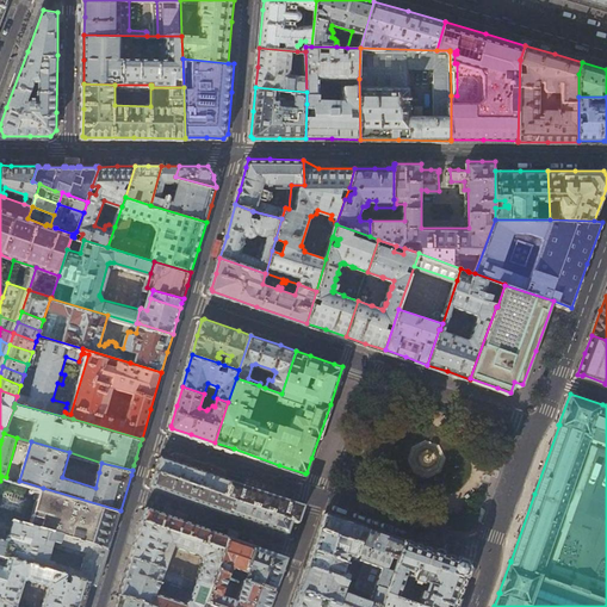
[(161,462),(159,469),(227,494),(231,478),(204,470),(162,456),(161,462)]
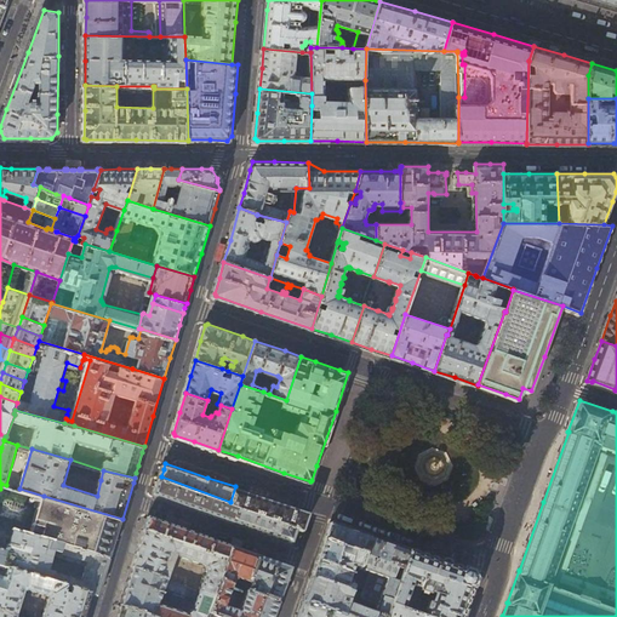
[(192,504),(236,520),(240,506),(230,502),(161,476),(159,483),(156,491),(192,504)]
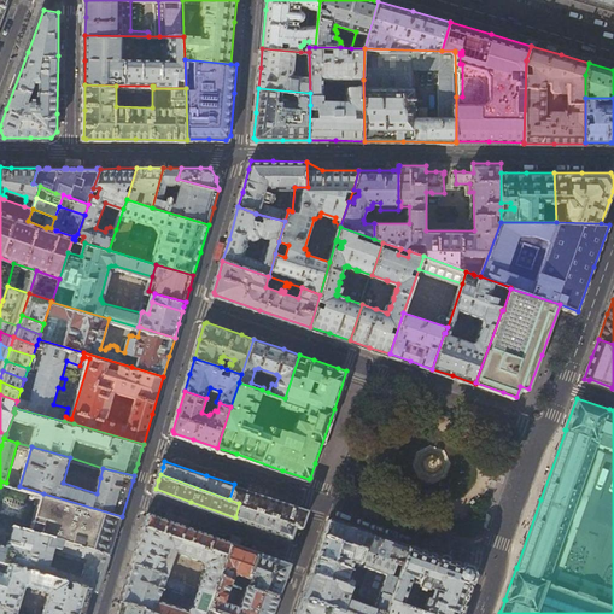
[(263,495),(234,484),(229,500),(239,503),(304,526),(307,519),(309,510),(263,495)]
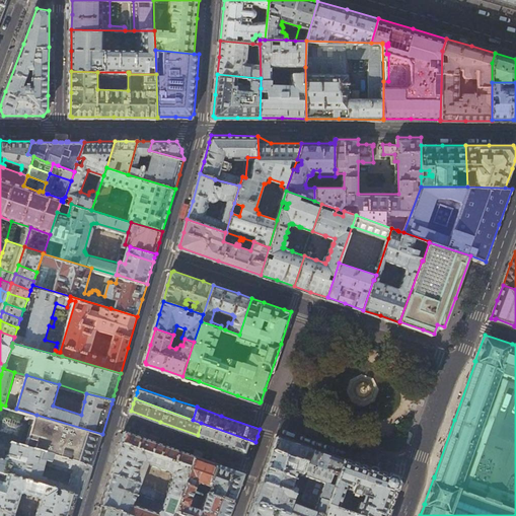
[(2,429),(23,435),(27,421),(6,415),(2,429)]
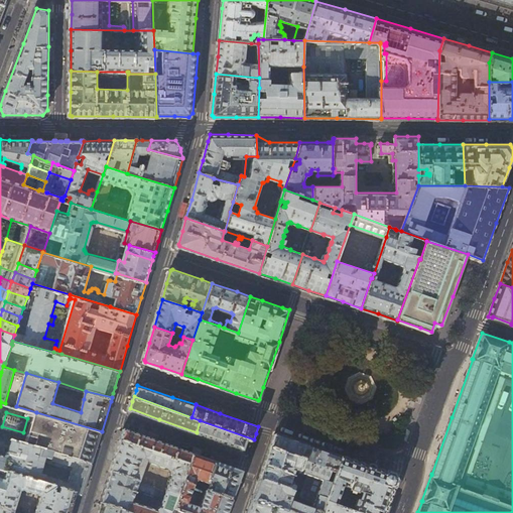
[(36,412),(27,442),(93,461),(98,443),(102,431),(36,412)]
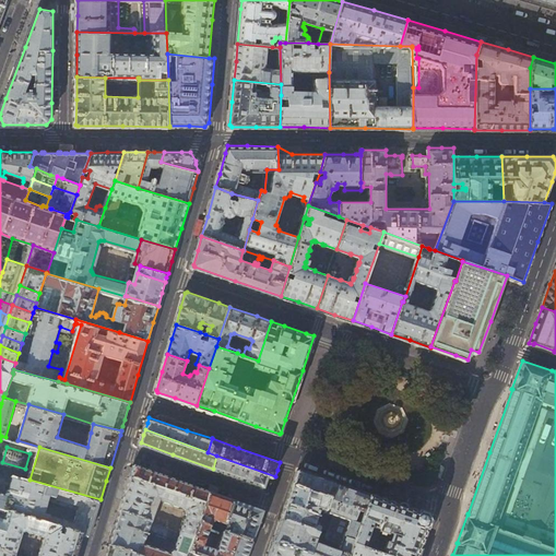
[(213,469),(243,478),(267,487),(270,481),(273,476),(274,477),(275,476),(216,456),(213,469)]
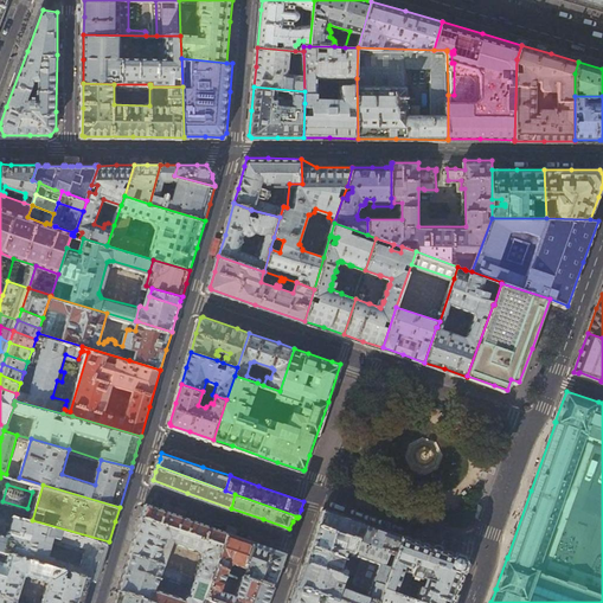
[(145,508),(142,515),(223,544),(228,532),(206,524),(147,502),(145,508)]
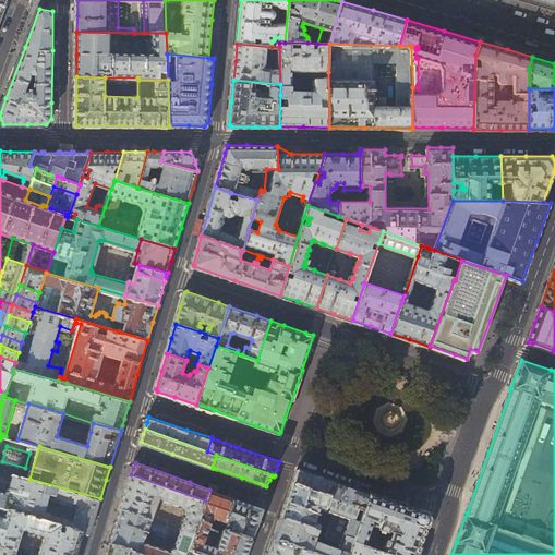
[(293,483),(294,483),(330,497),(337,480),(317,473),(300,467),(297,475),(293,483)]
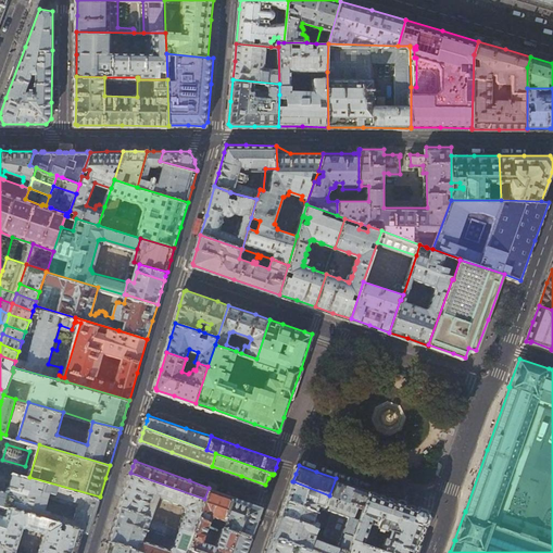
[(100,497),(29,477),(14,473),(8,493),(0,490),(0,504),(84,529),(90,530),(96,513),(100,497)]
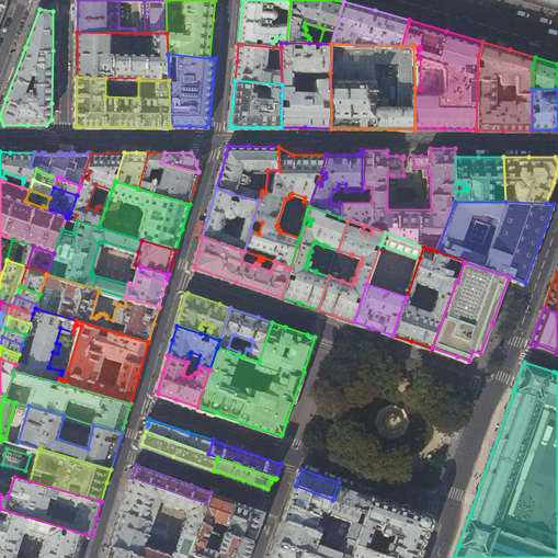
[(126,494),(122,511),(152,522),(161,499),(170,502),(170,504),(186,510),(186,513),(188,514),(182,532),(194,536),(200,522),(206,503),(132,477),(126,494)]
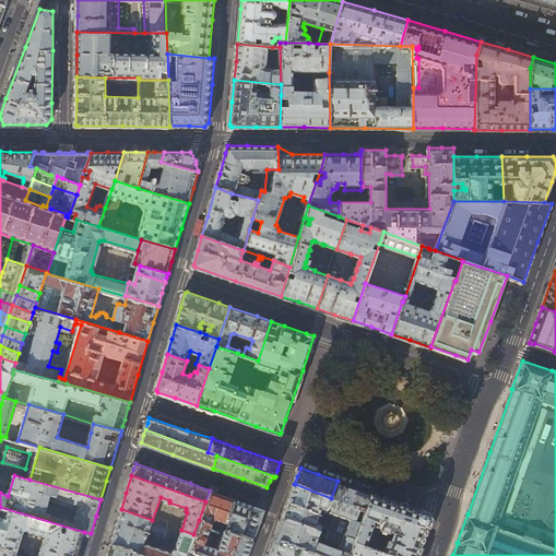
[(342,482),(338,481),(331,498),(327,509),(335,513),(330,528),(355,539),(364,512),(340,505),(347,484),(342,482)]
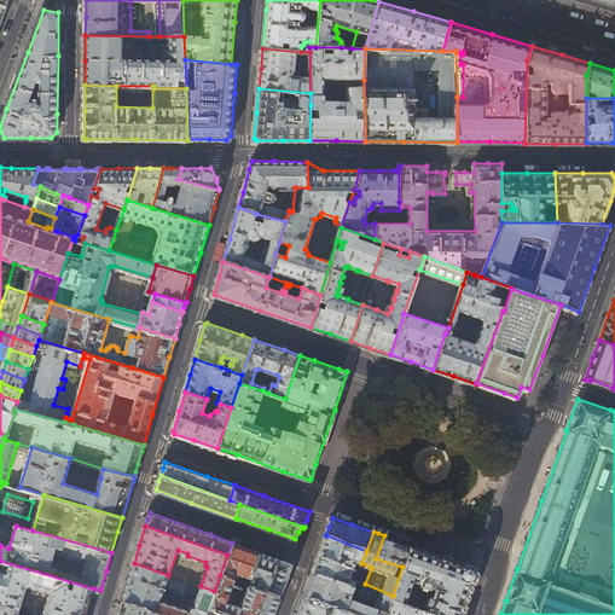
[(319,555),(312,574),(353,585),(357,574),(350,572),(354,562),(360,564),(361,563),(366,551),(326,535),(319,555)]
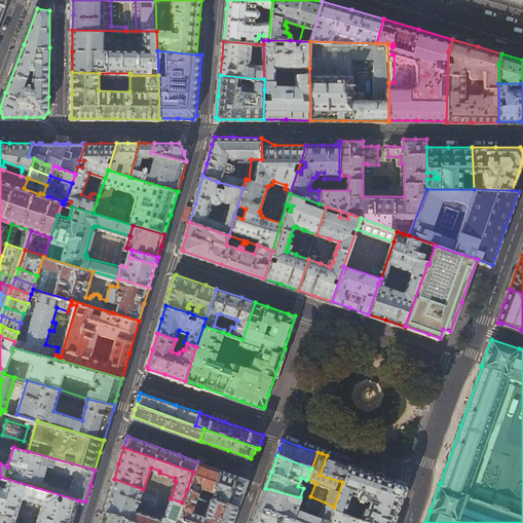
[(341,460),(327,455),(320,475),(342,482),(349,462),(341,460)]
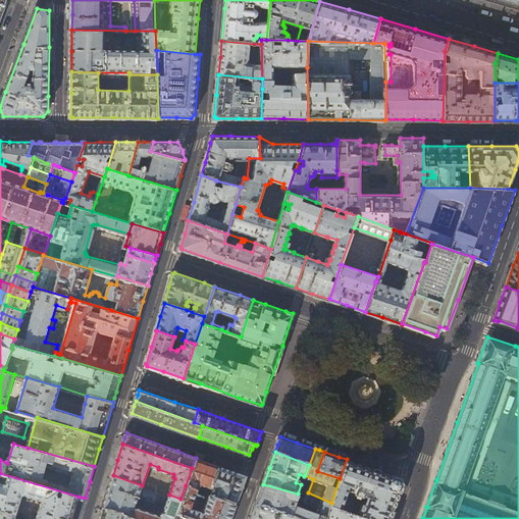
[(207,462),(196,458),(192,468),(186,485),(197,489),(199,482),(204,484),(204,486),(201,485),(200,490),(208,492),(210,486),(218,466),(207,462)]
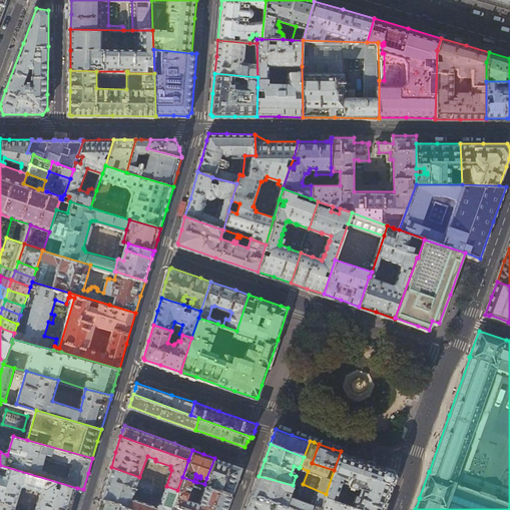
[(396,476),(393,469),(380,465),(356,457),(341,451),(334,470),(326,494),(325,497),(361,509),(384,509),(387,504),(396,476)]
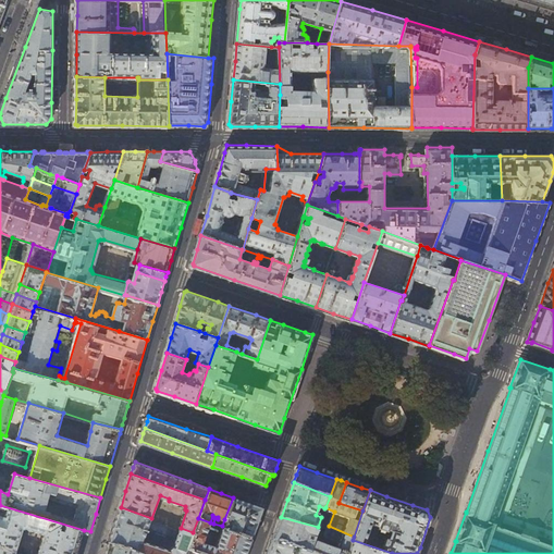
[(261,507),(233,497),(224,519),(228,520),(225,528),(251,537),(256,525),(261,508),(261,507)]
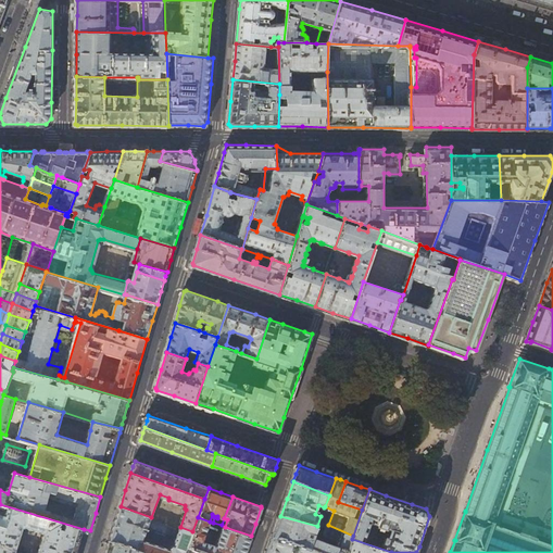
[(84,529),(0,504),(0,543),(17,549),(24,527),(27,526),(46,531),(39,552),(76,552),(77,551),(84,529)]
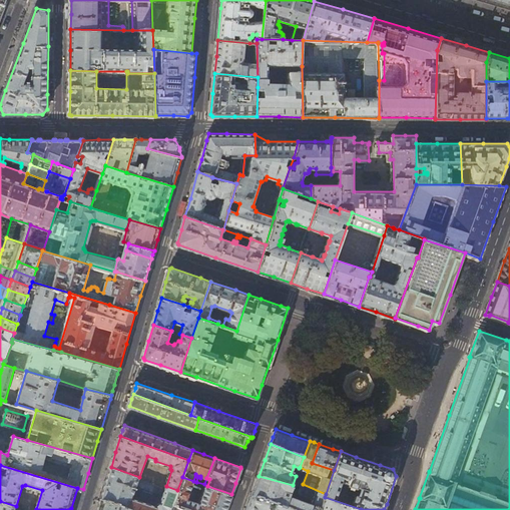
[(166,486),(139,477),(111,467),(107,481),(102,498),(135,509),(170,509),(173,504),(177,490),(166,486)]
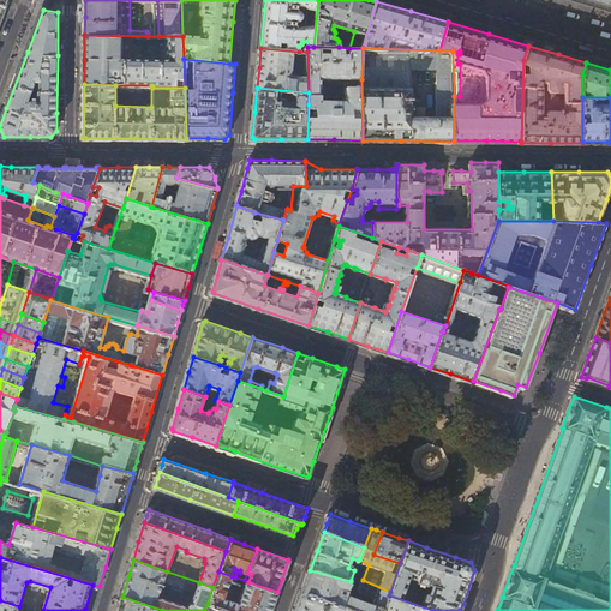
[(306,581),(301,593),(341,607),(351,582),(351,581),(310,570),(306,581)]
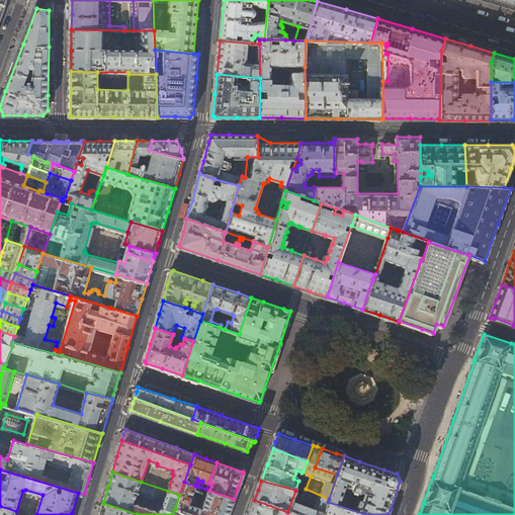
[(228,514),(229,513),(234,499),(209,491),(207,490),(201,508),(196,506),(201,493),(193,490),(195,486),(184,482),(179,495),(175,509),(186,513),(190,514),(228,514)]
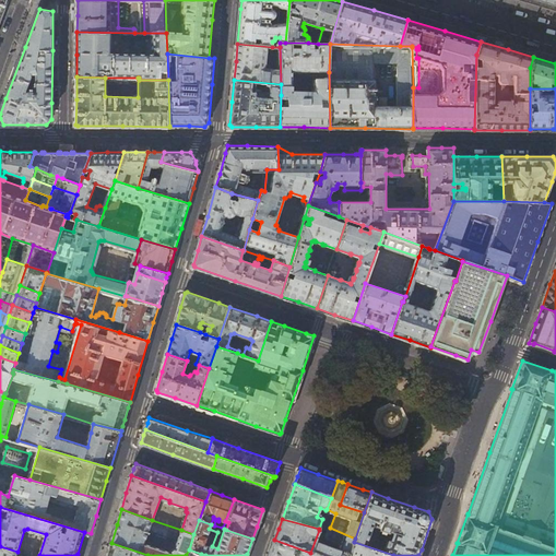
[(320,555),(349,555),(354,542),(355,539),(330,528),(328,533),(330,537),(340,541),(343,541),(341,547),(336,548),(319,543),(323,533),(322,531),(319,530),(310,553),(320,555)]
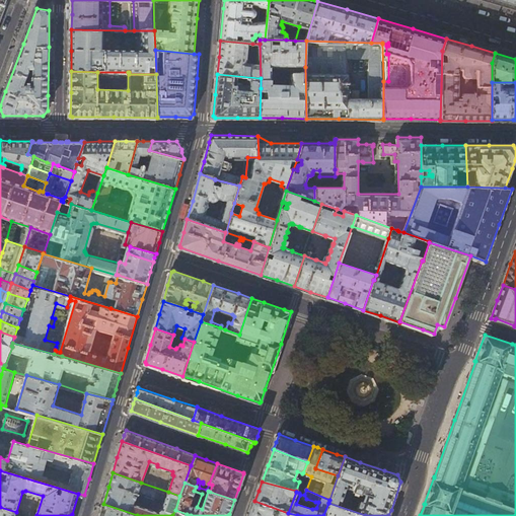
[(297,515),(288,513),(254,501),(250,513),(249,515),(297,515)]
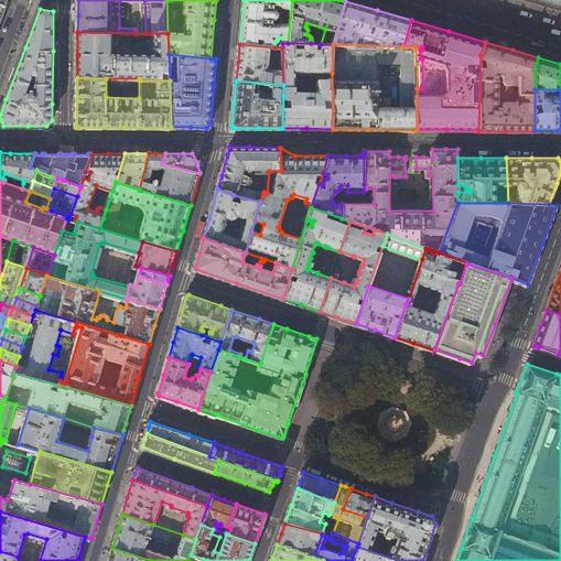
[(397,560),(357,547),(352,560),(397,560)]
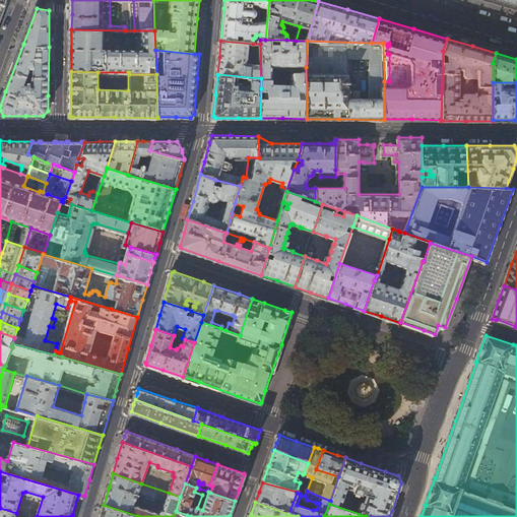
[(137,516),(104,505),(99,516),(137,516)]
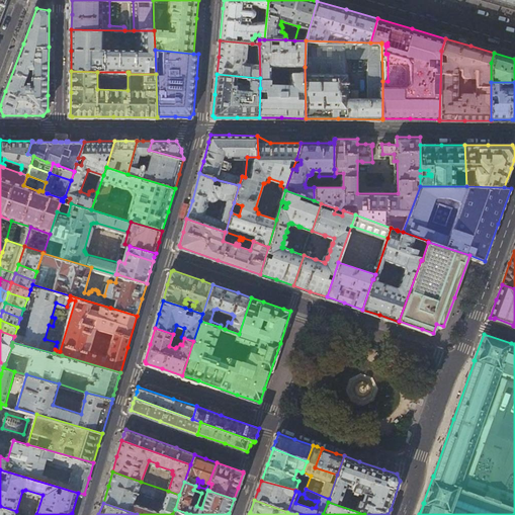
[(0,506),(0,514),(29,514),(30,513),(24,511),(23,514),(16,511),(0,506)]
